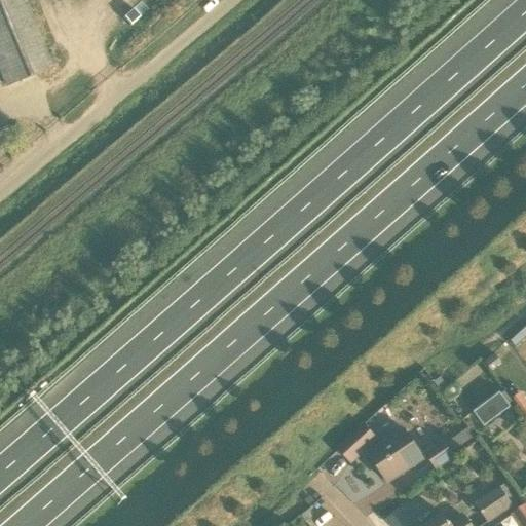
[(24,0),(0,0),(0,71),(6,86),(51,68),(24,0)]
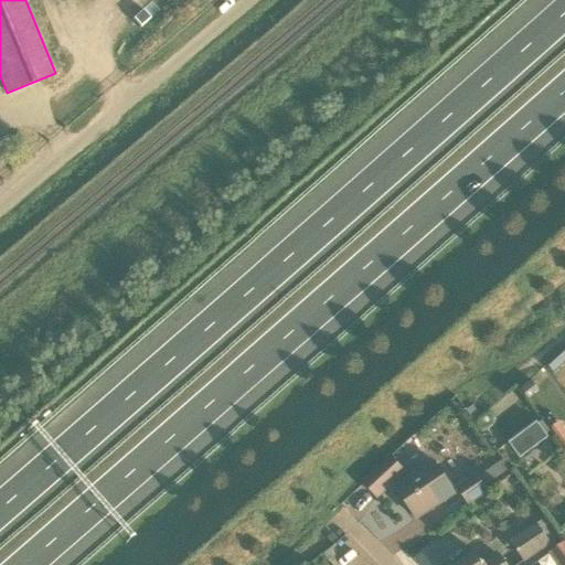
[(536,448),(548,438),(537,422),(523,433),(536,448)]
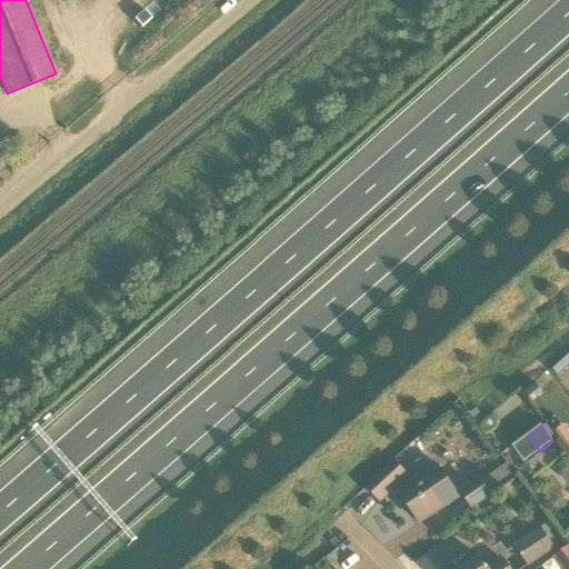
[(568,451),(568,431),(565,426),(555,432),(568,451)]
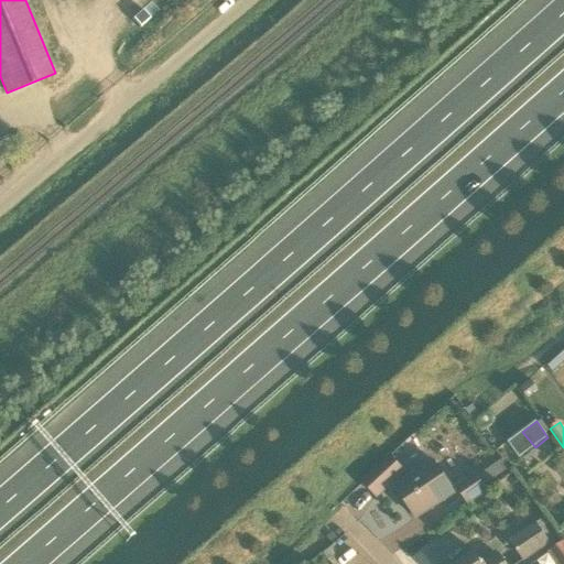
[(492,476),(509,467),(500,454),(485,463),(492,476)]
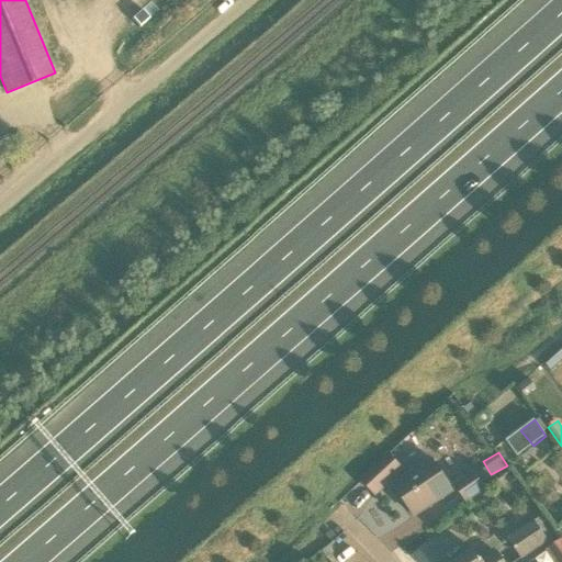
[(403,470),(390,456),(389,456),(362,481),(362,482),(375,496),(377,495),(403,470)]
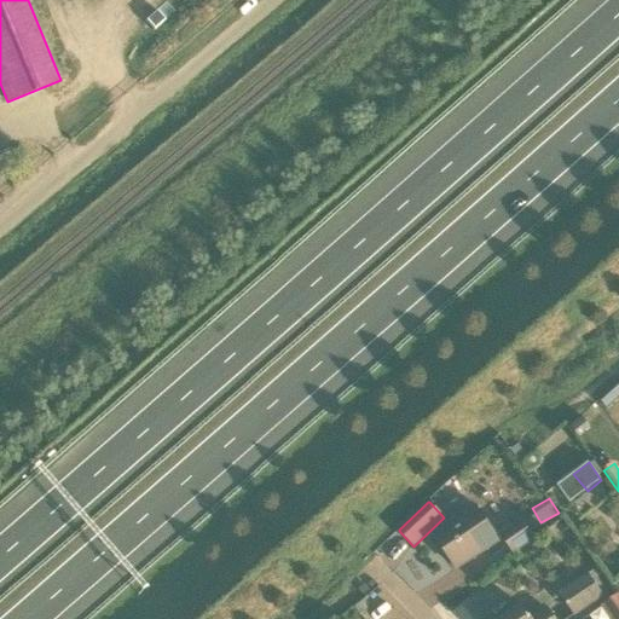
[(499,541),(486,521),(476,508),(434,536),(456,570),(499,541)]
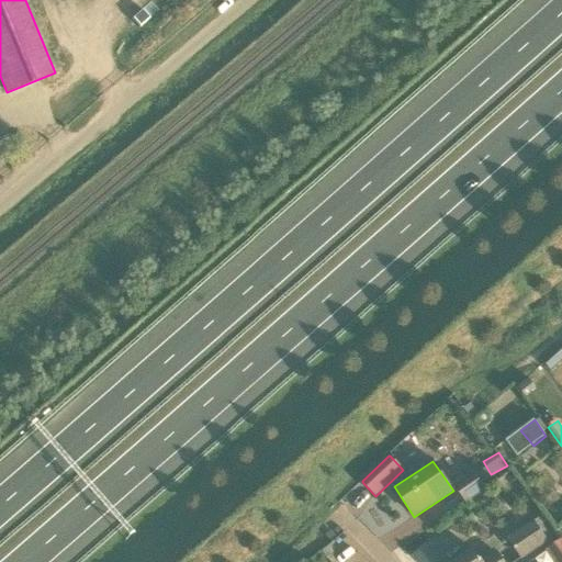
[(484,490),(474,474),(456,487),(465,502),(484,490)]
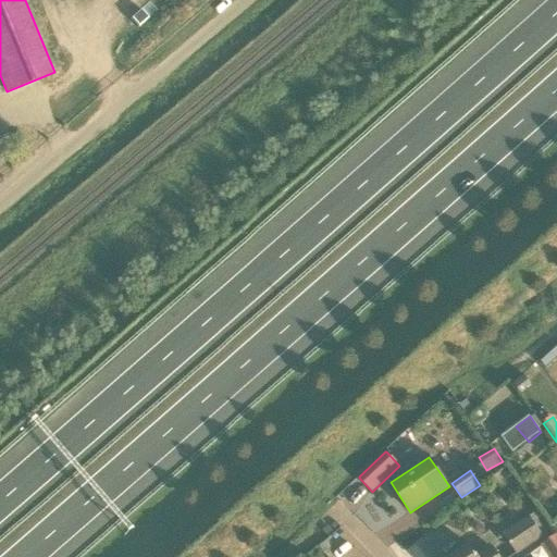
[(529,516),(504,532),(517,554),(543,536),(529,516)]
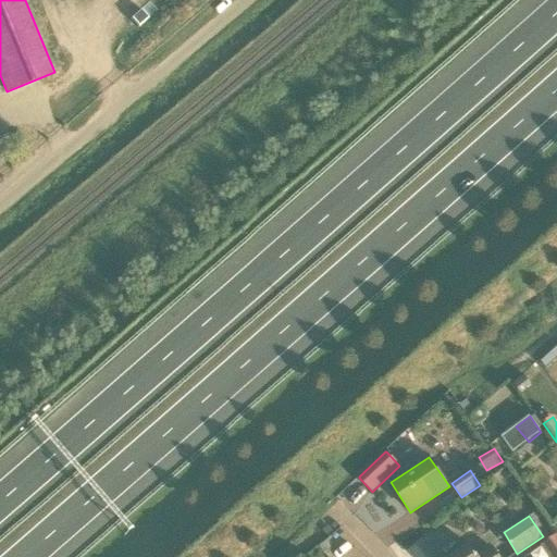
[(556,556),(556,533),(541,545),(548,556),(556,556)]
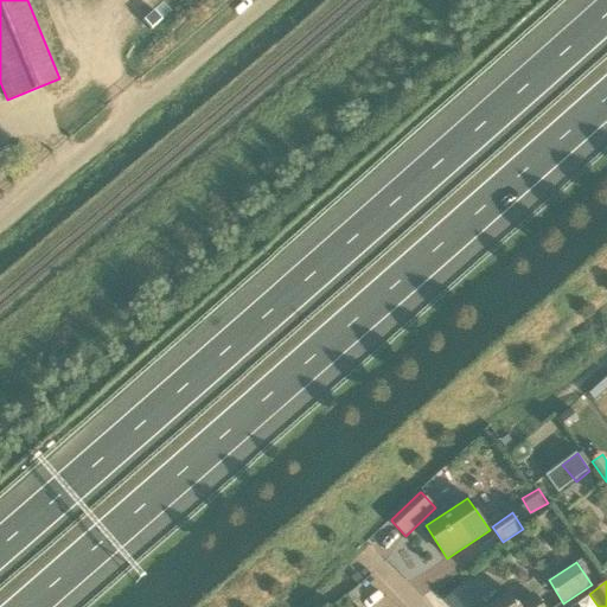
[(543,606),(536,598),(522,606),(519,606),(511,594),(492,606),(543,606)]
